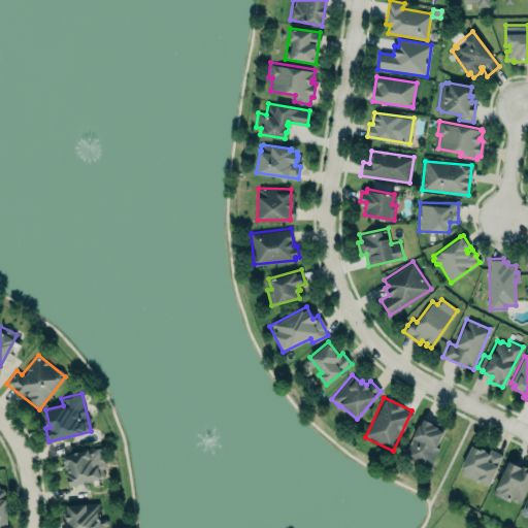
[(443,429),(421,419),(405,454),(430,465),(438,447),(436,446),(443,429)]
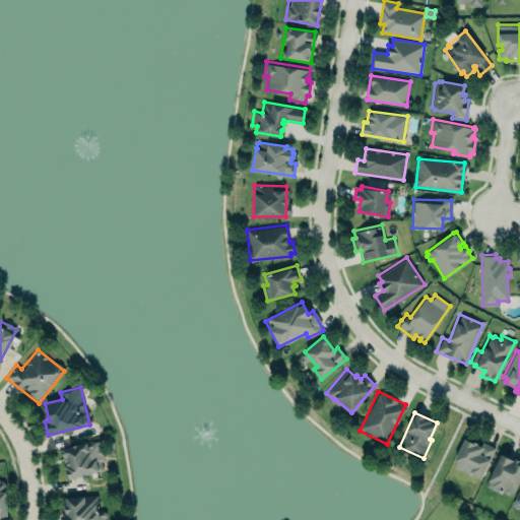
[(464,438),(479,446),(482,441),(496,448),(480,477),(470,472),(469,474),(453,466),(456,462),(452,460),(464,438)]
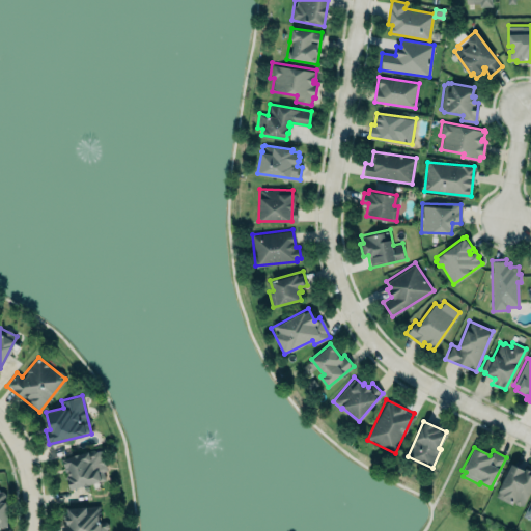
[(70,490),(108,480),(101,449),(62,457),(70,490)]
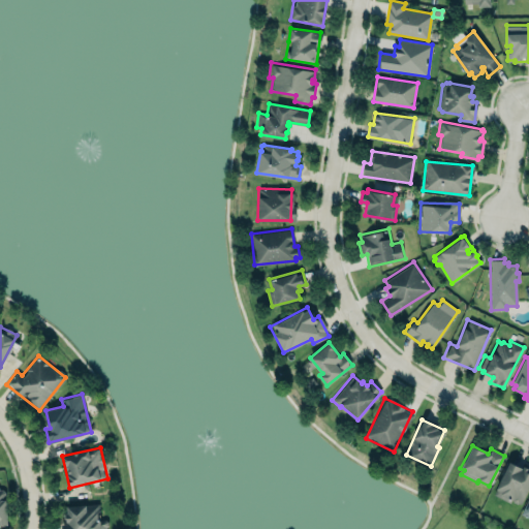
[(528,473),(528,485),(521,504),(518,502),(516,503),(512,501),(510,499),(509,502),(493,494),(495,489),(508,461),(515,465),(522,468),(523,466),(526,467),(528,469),(528,473)]
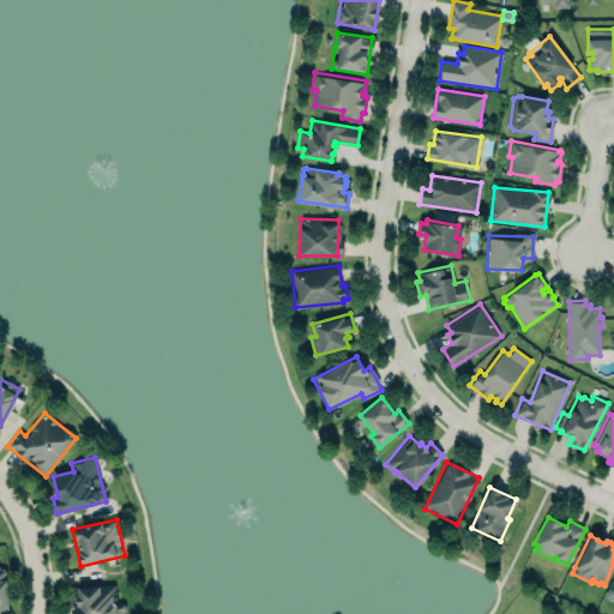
[(613,602),(603,596),(612,577),(613,577),(613,605),(613,602)]
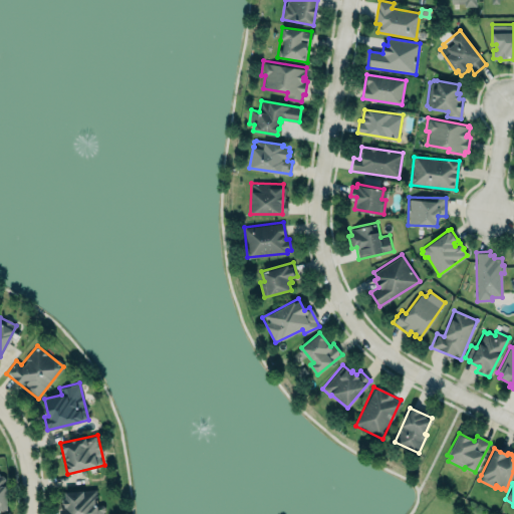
[(60,491),(61,513),(103,513),(103,506),(96,506),(95,490),(60,491)]
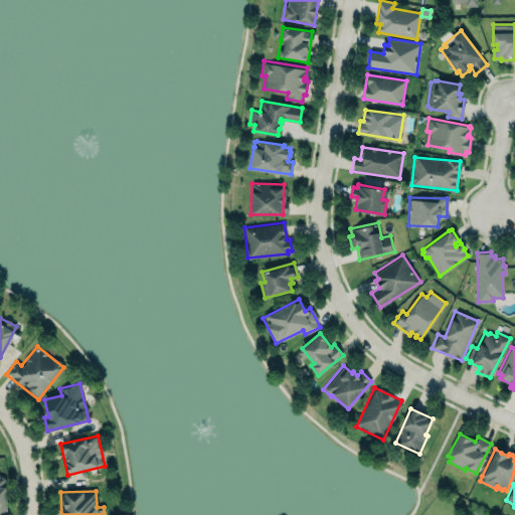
All buildings are outlined.
